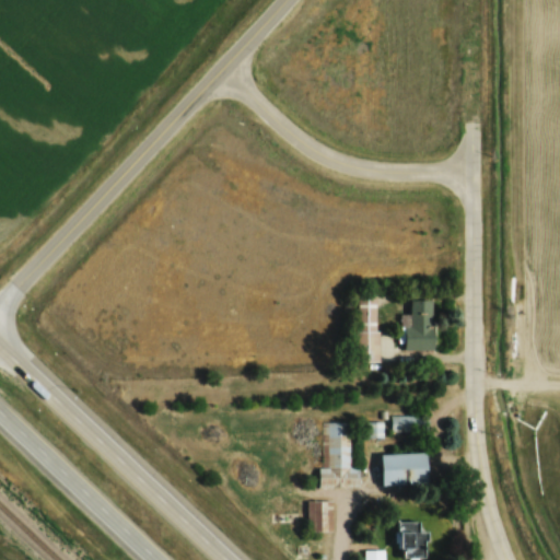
[(376,360),(376,296),(357,296),(357,360),(376,360)]
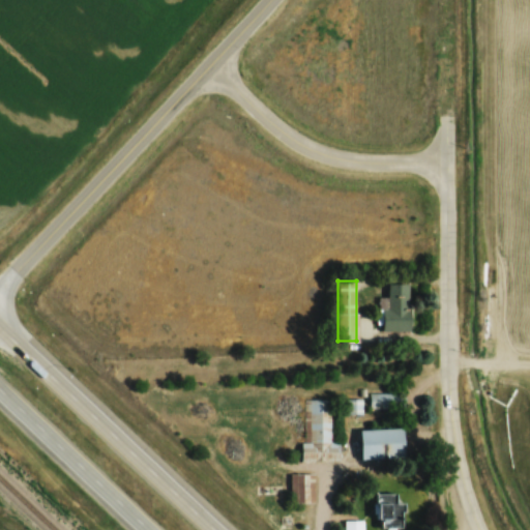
[(409,283),(383,283),(384,330),(409,330),(409,283)]
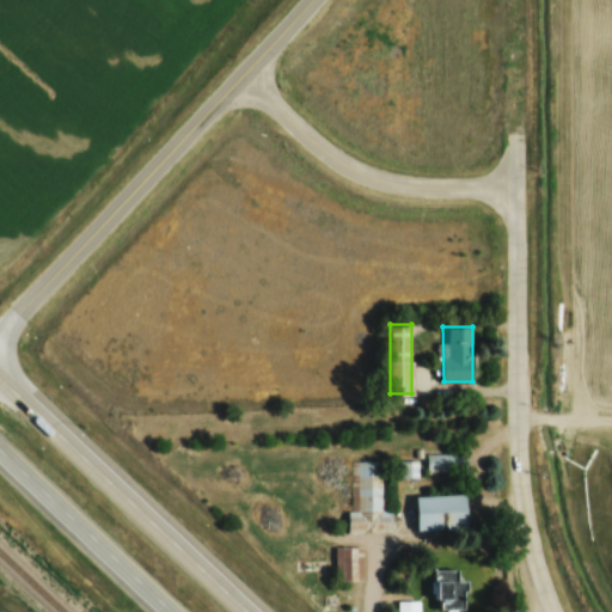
[(391,532),(391,508),(387,508),(386,460),(348,460),(349,532),(391,532)]
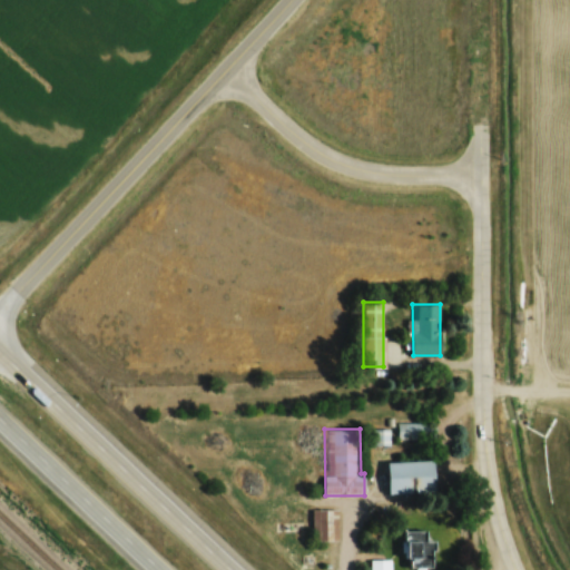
[(387,493),(434,492),(433,460),(386,461),(387,493)]
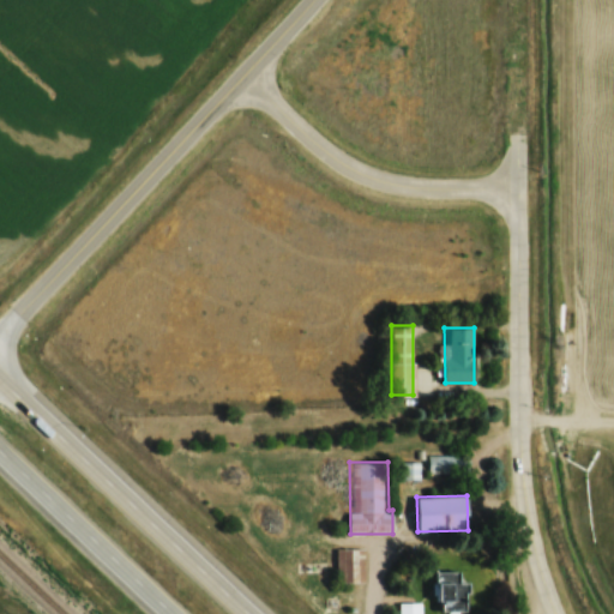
[(363,548),(336,548),(336,582),(362,582),(363,548)]
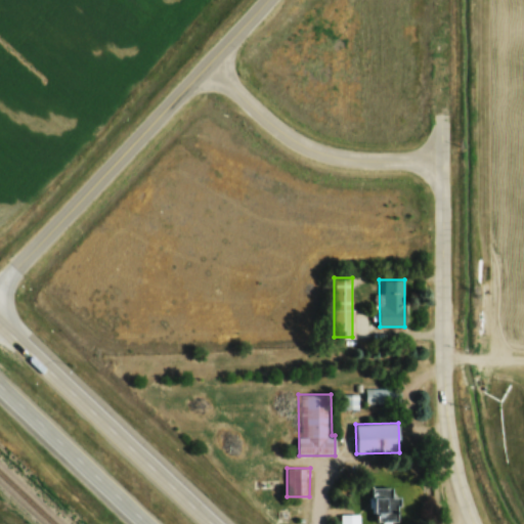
[(372,487),(372,522),(397,522),(397,496),(391,496),(391,487),(372,487)]
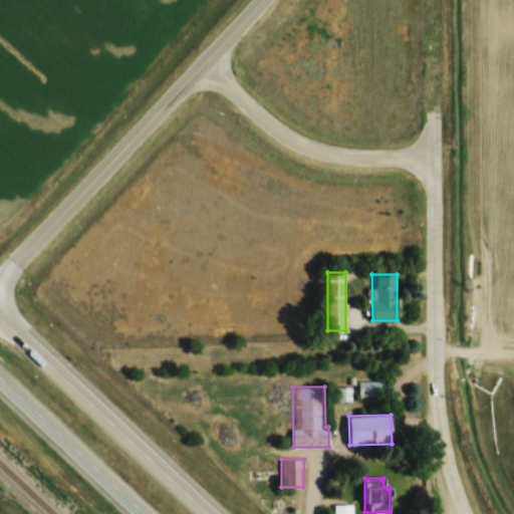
[(332,513),(350,513),(350,505),(333,505),(332,513)]
